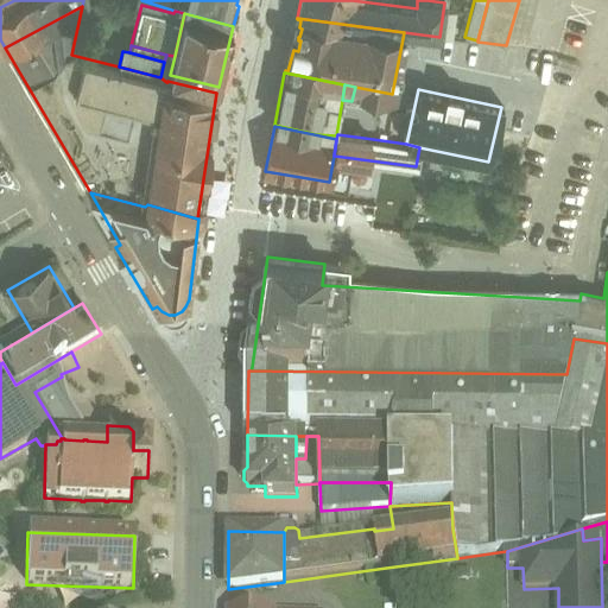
[(413,564),(386,568),(388,581),(416,577),(413,564)]
